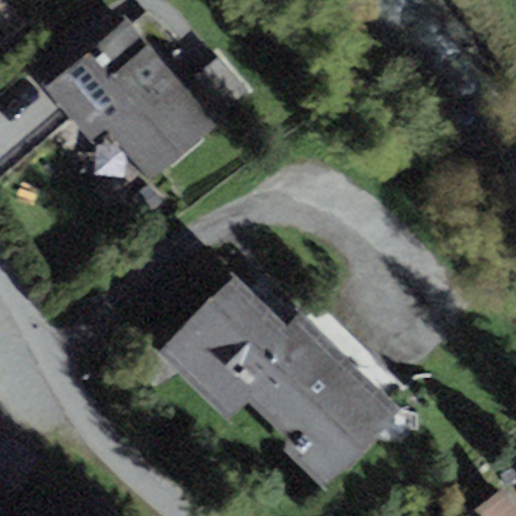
[(92,140),(105,129),(171,72),(125,18),(45,88),(92,140)]
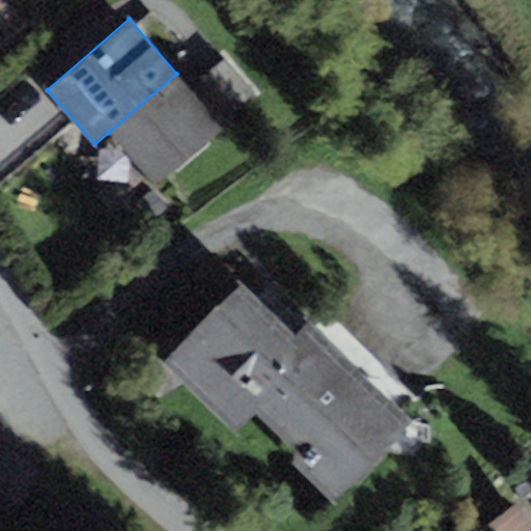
[(222,126),(176,74),(108,133),(154,186),(222,126)]
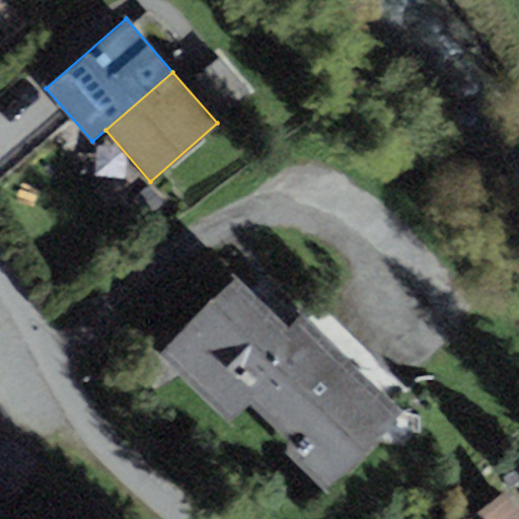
[(236,276),(158,355),(229,424),(249,403),(289,442),(281,450),(324,493),(402,412),(302,314),(290,327),(236,276)]
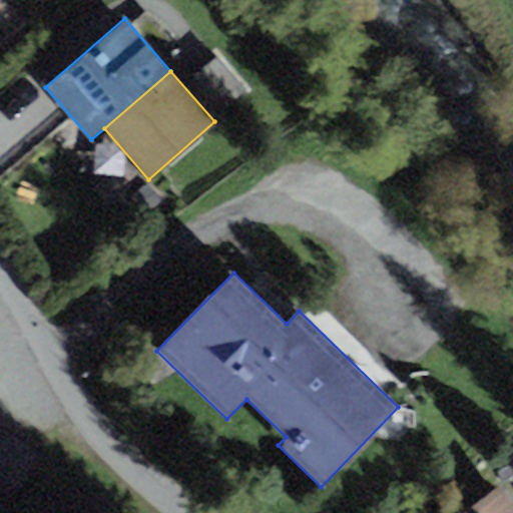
[(512,512),(512,503),(498,483),(459,512),(512,512)]
